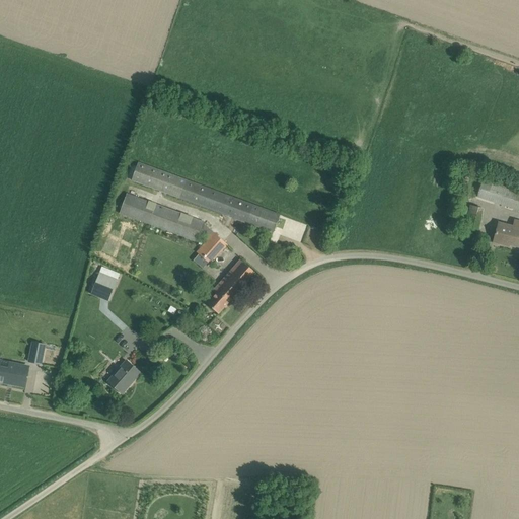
[(132,180),(247,223),(274,232),(280,215),(253,205),(139,162),(132,180)]
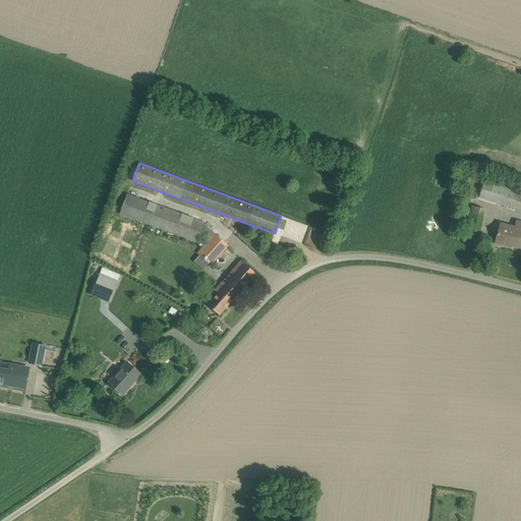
[(520,193),(508,189),(511,182),(486,174),(479,197),(520,211),(520,193)]
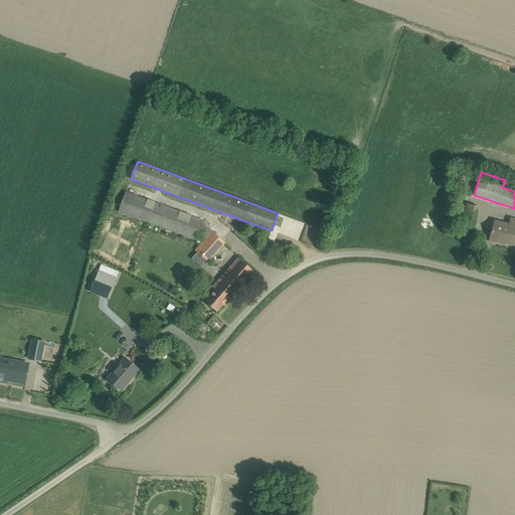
[(196,250),(209,263),(226,243),(203,222),(203,220),(126,192),(119,211),(196,240),(199,232),(206,238),(196,250)]
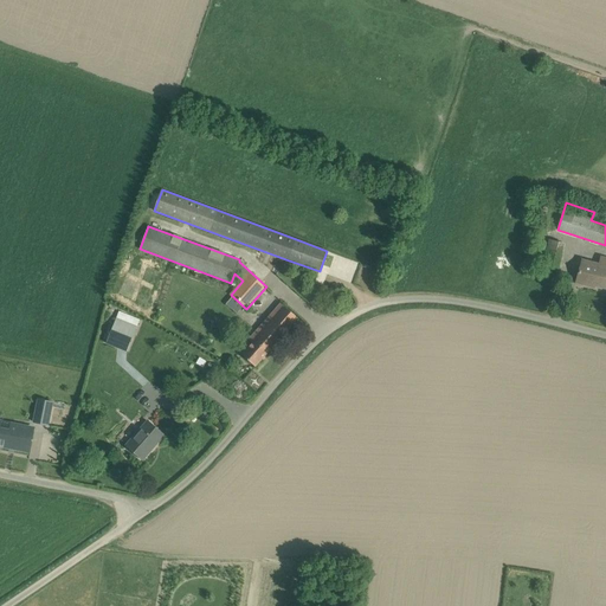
[(533,265),(556,271),(563,244),(540,238),(533,265)]
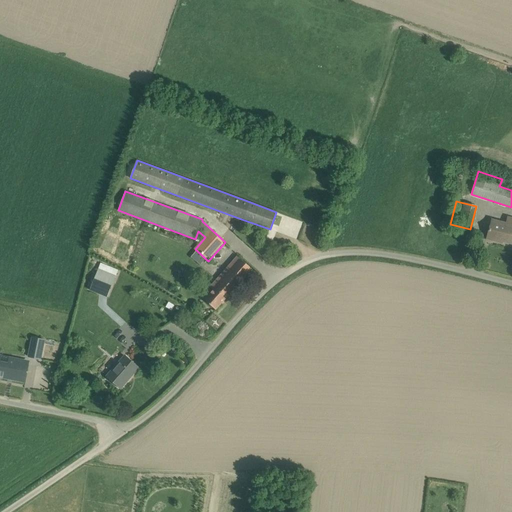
[(487,239),(498,242),(498,240),(511,244),(511,239),(511,220),(506,219),(505,225),(492,222),(490,229),(487,239)]
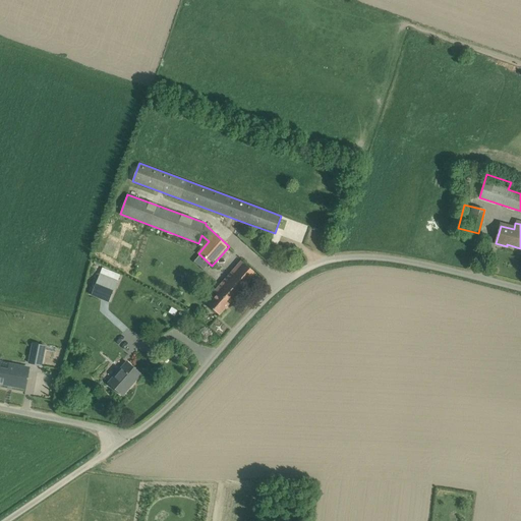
[(215,292),(218,295),(209,305),(212,308),(220,315),(256,274),(248,267),(242,261),(215,292)]
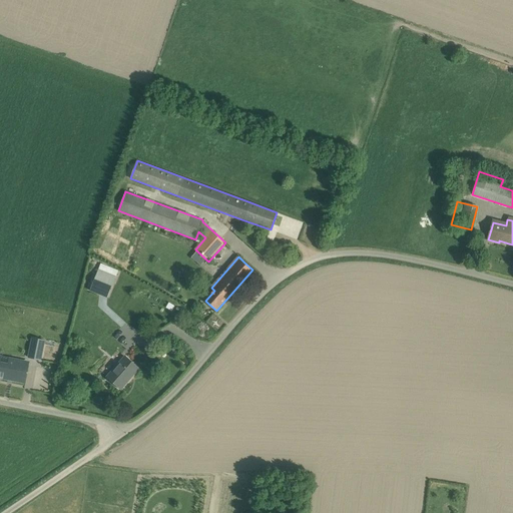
[(100,270),(91,292),(107,299),(116,277),(100,270)]
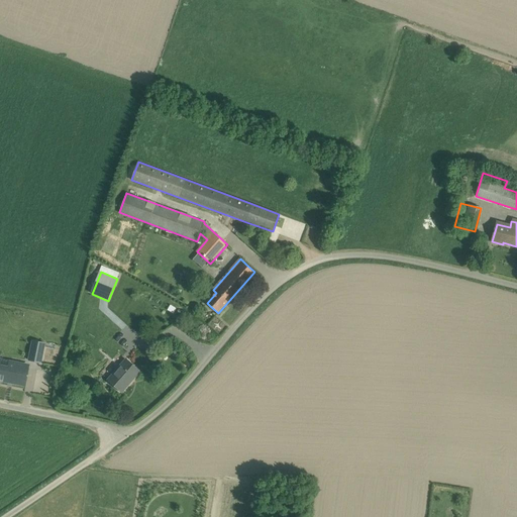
[(33,341),(29,360),(41,363),(44,343),(33,341)]
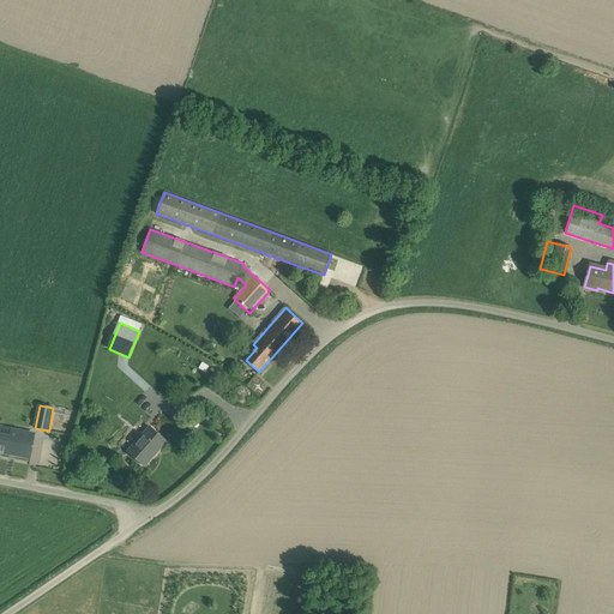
[(124,422),(139,428),(143,420),(127,413),(124,422)]
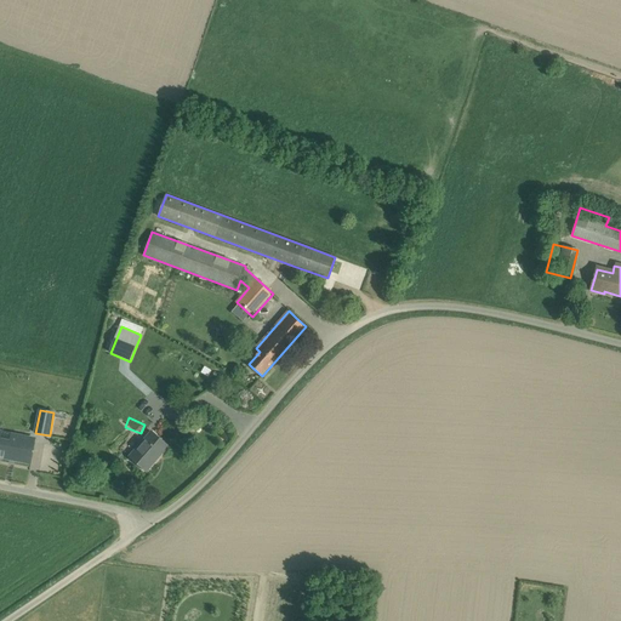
[(130,457),(147,472),(169,446),(152,432),(130,457)]
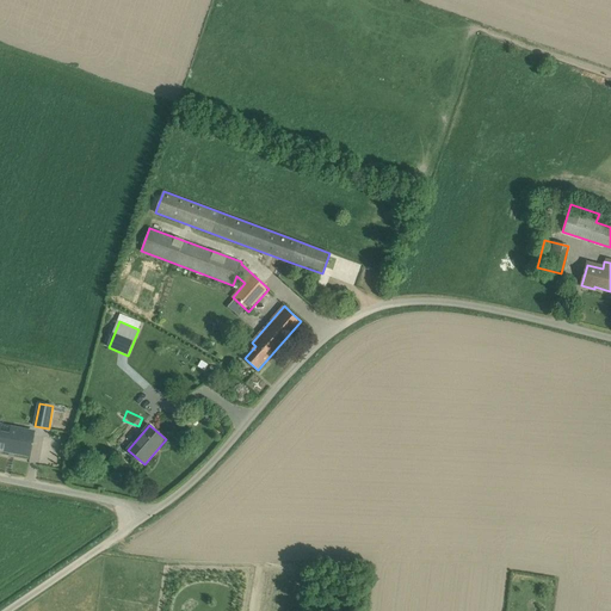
[(0,431),(0,448),(16,451),(16,452),(30,455),(34,436),(12,431),(11,434),(0,431)]
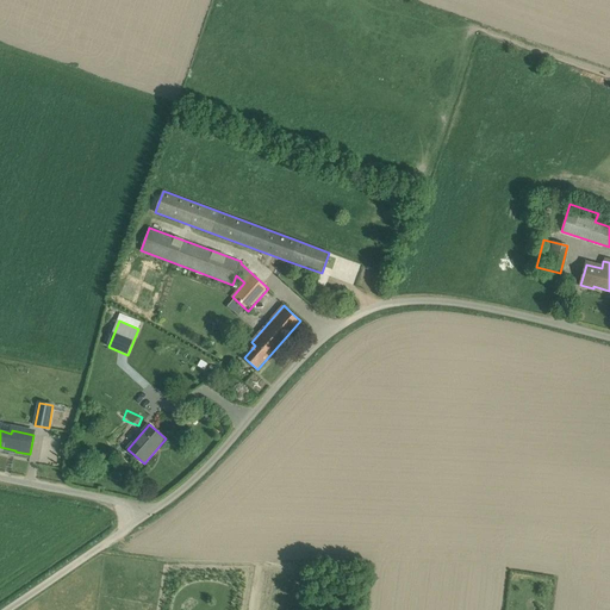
All buildings are outlined.
